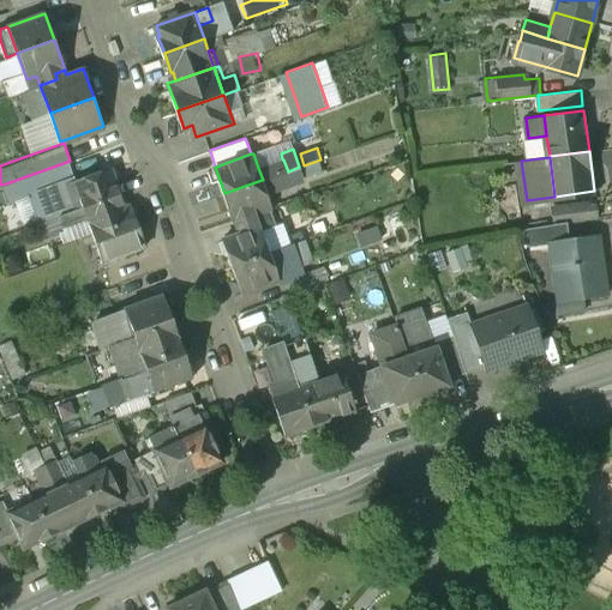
[(282,159),(258,168),(263,180),(288,171),(283,159),(282,159)]
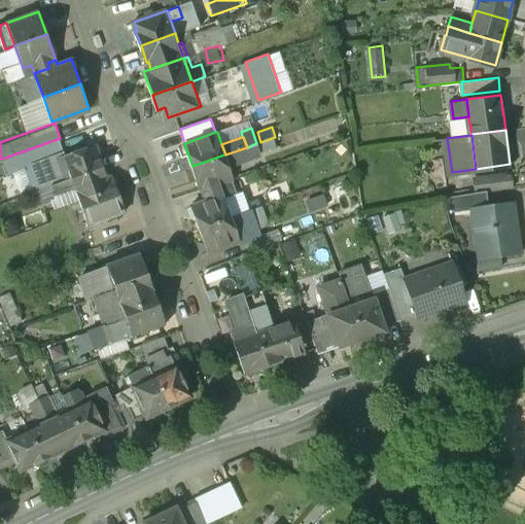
[(60,138),(5,158),(11,174),(29,167),(32,162),(64,149),(60,138)]
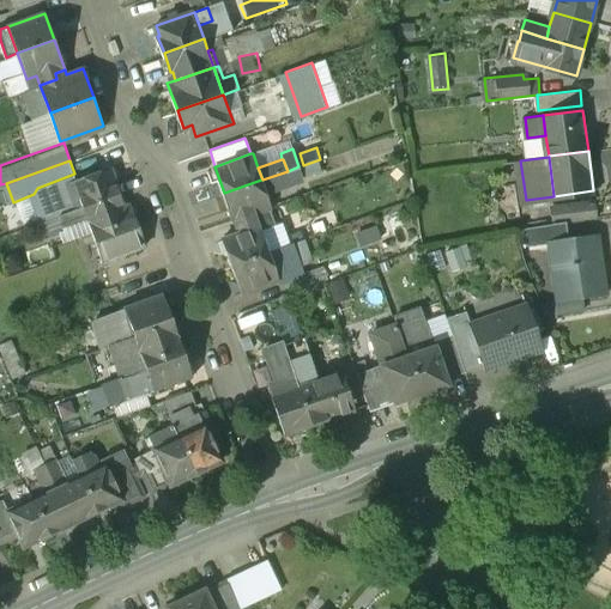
[(298,166),(288,171),(291,183),(302,180),(298,168),(298,166)]
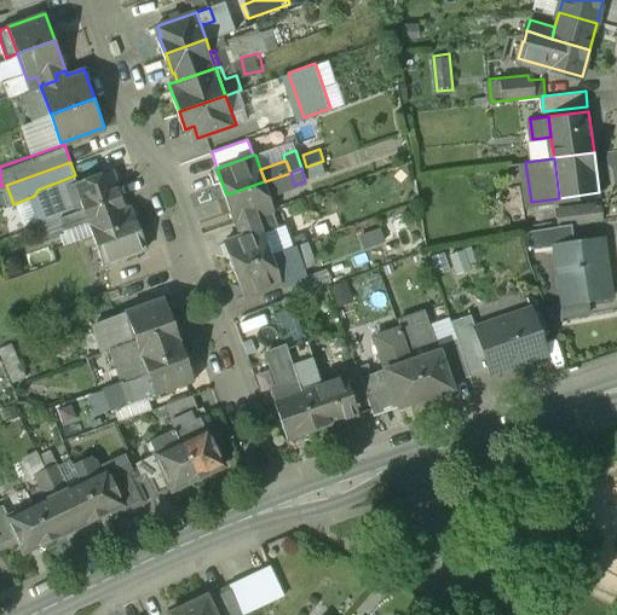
[(78,181),(75,183),(85,208),(121,195),(111,169),(78,181)]
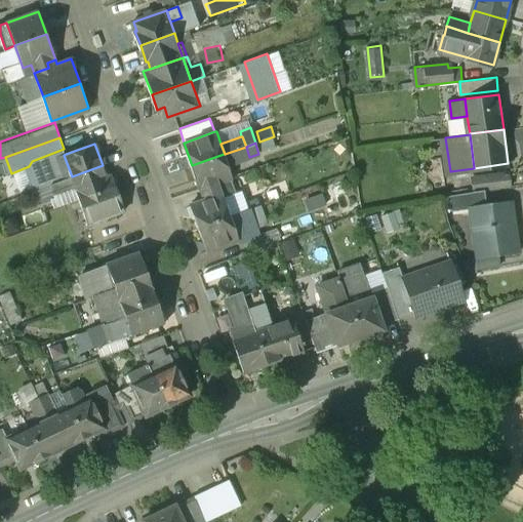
[(225,154),(224,154),(228,164),(249,157),(246,147),(225,154)]
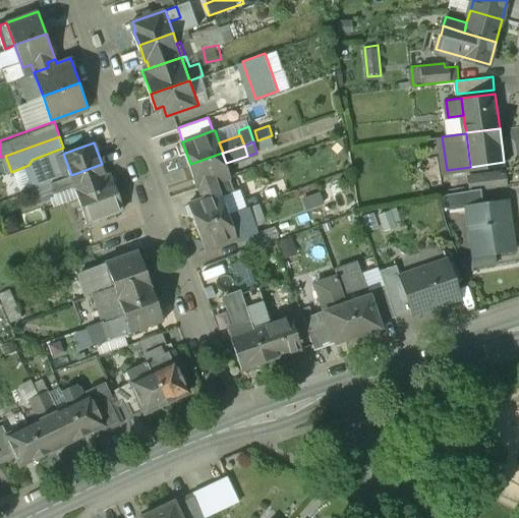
[(63,148),(32,160),(29,165),(34,179),(39,177),(43,185),(51,182),(71,175),(63,154),(65,153),(63,148)]
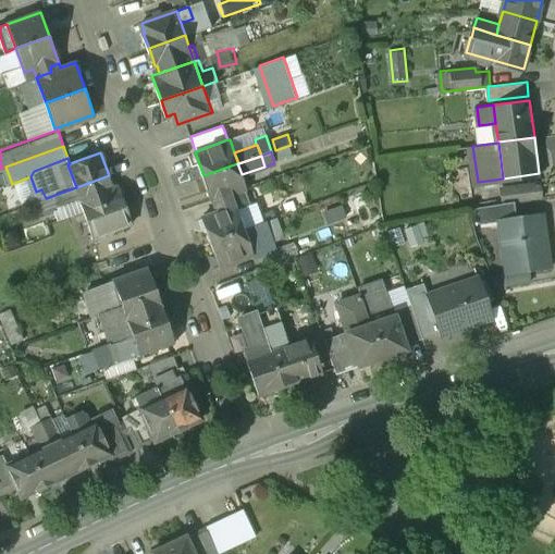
[(237,163),(204,175),(212,199),(232,192),(232,193),(244,188),(246,187),(242,174),(237,163)]
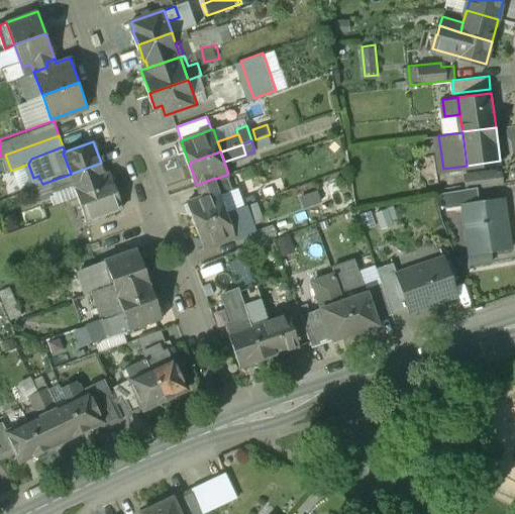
[(101,163),(71,174),(74,183),(78,195),(114,182),(110,172),(105,174),(101,163)]
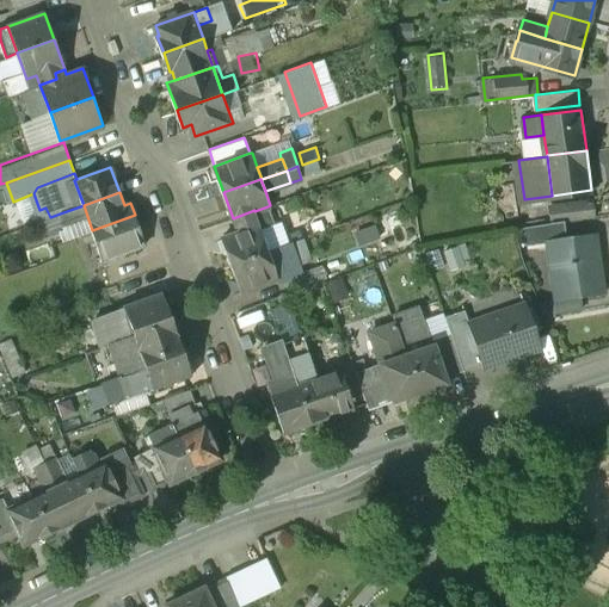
[(592,197),(566,202),(570,218),(595,215),(592,197)]
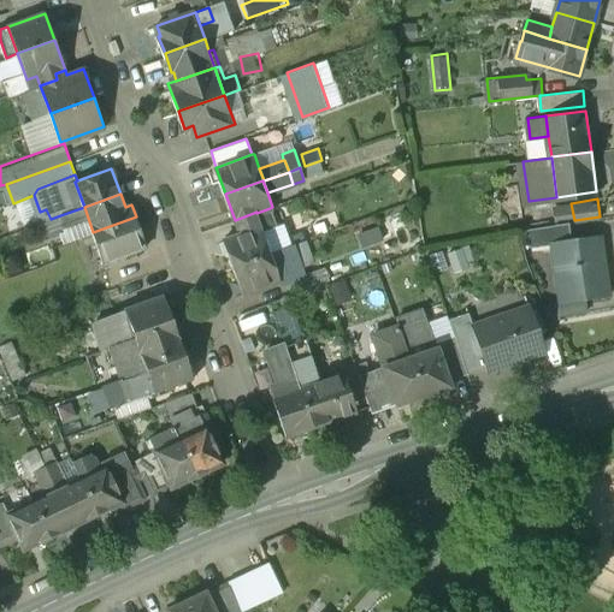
[(571,203),(558,205),(560,224),(574,221),(574,220),(571,203)]
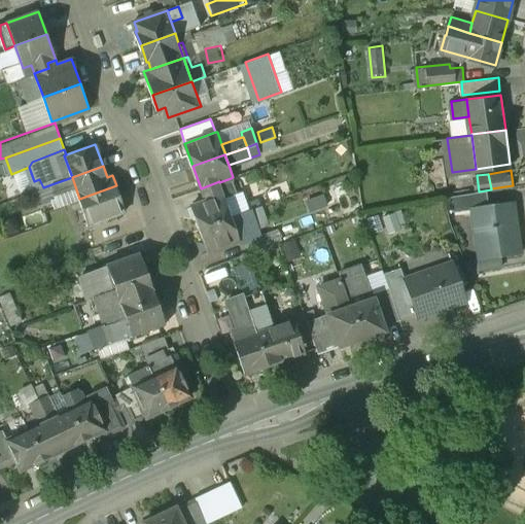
[(72,177),(51,184),(55,194),(75,186),(72,177)]
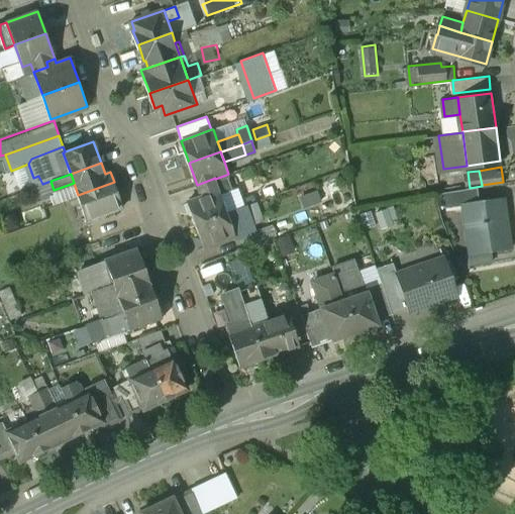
[(234,200),(226,175),(215,179),(224,204),(234,200)]
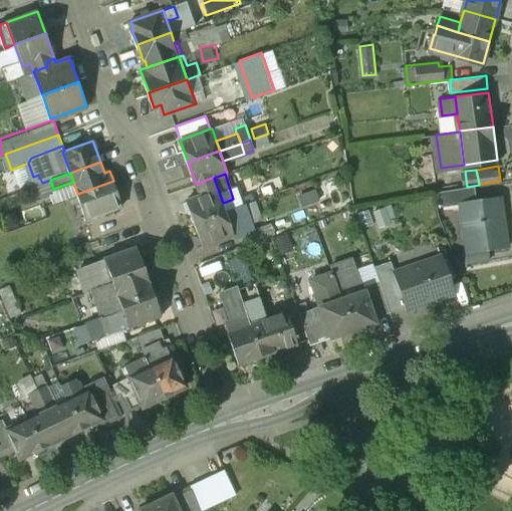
[(214,177),(196,184),(201,196),(187,200),(195,222),(226,211),(226,210),(225,210),(223,203),(214,178),(214,177)]
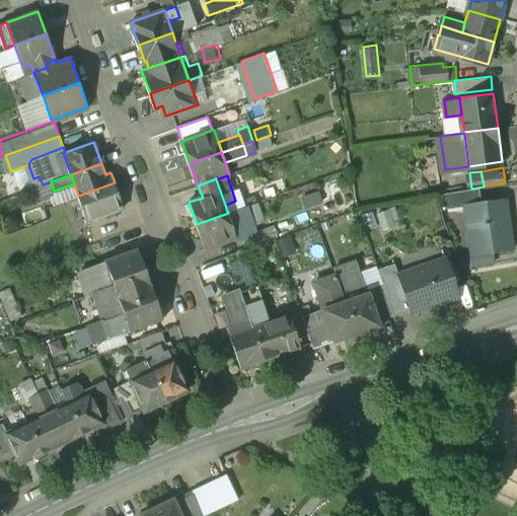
[(115,182),(78,196),(87,220),(123,207),(115,182)]
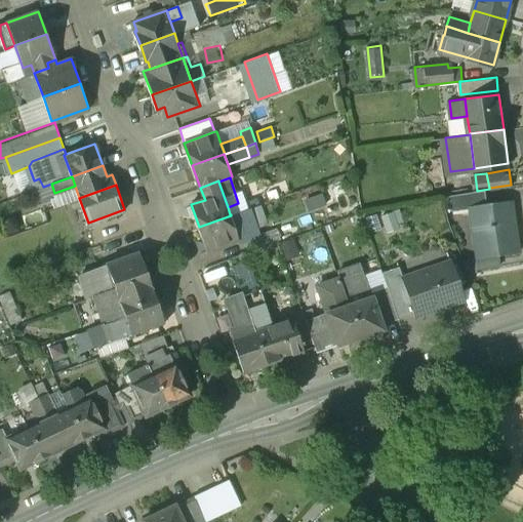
[(513,199),(477,204),(484,255),(510,251),(520,250),(513,199)]
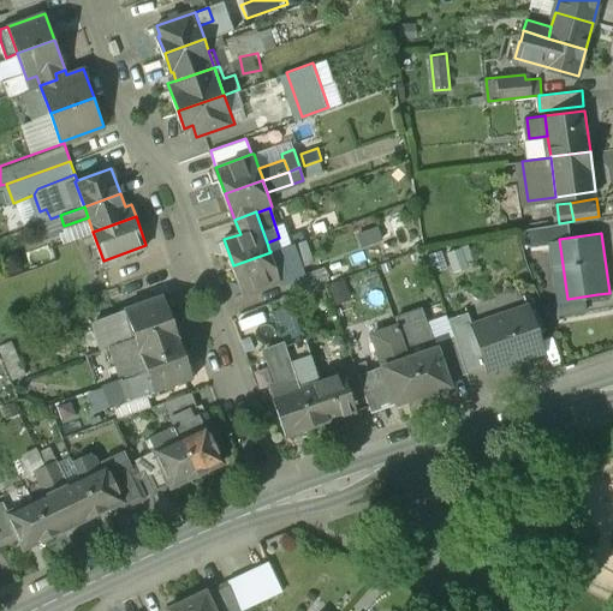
[(279,238),(267,243),(269,251),(271,251),(291,243),(289,234),(279,238)]
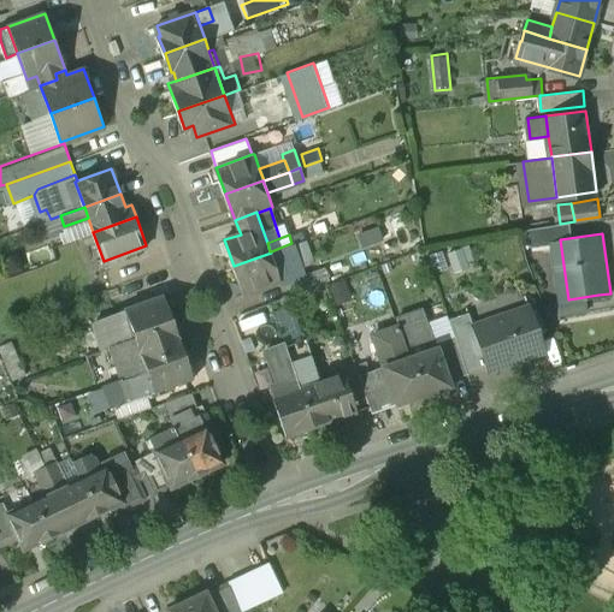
[(307,238),(296,242),(302,261),(313,257),(307,238)]
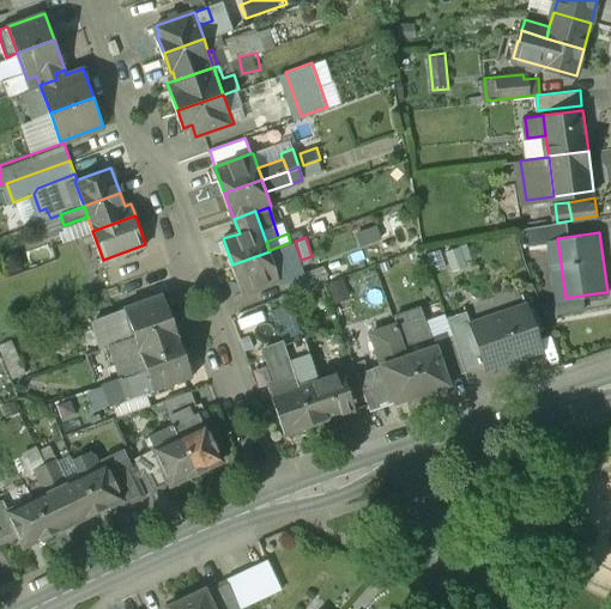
[(290,242),(270,250),(270,251),(277,273),(302,265),(301,260),(295,241),(290,242)]
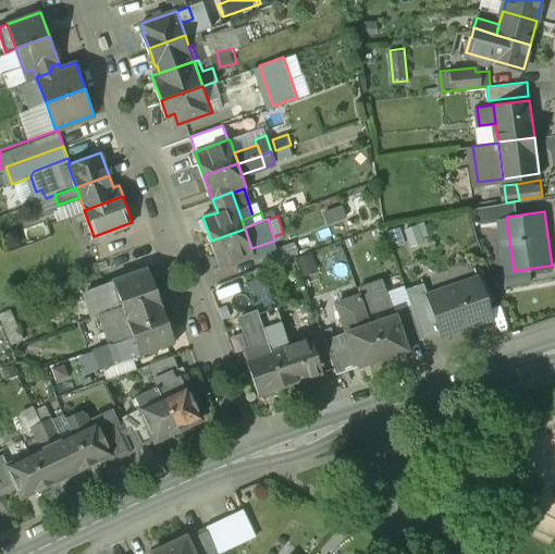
[(245,229),(211,241),(220,265),(254,253),(251,248),(245,229)]
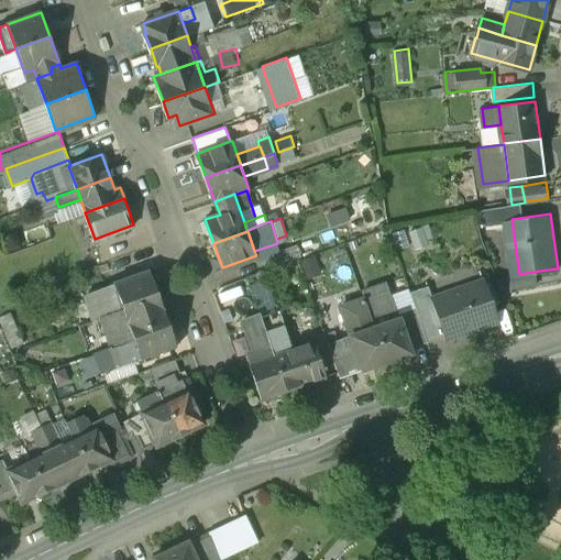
[(298,242),(263,255),(267,267),(303,254),(298,242)]
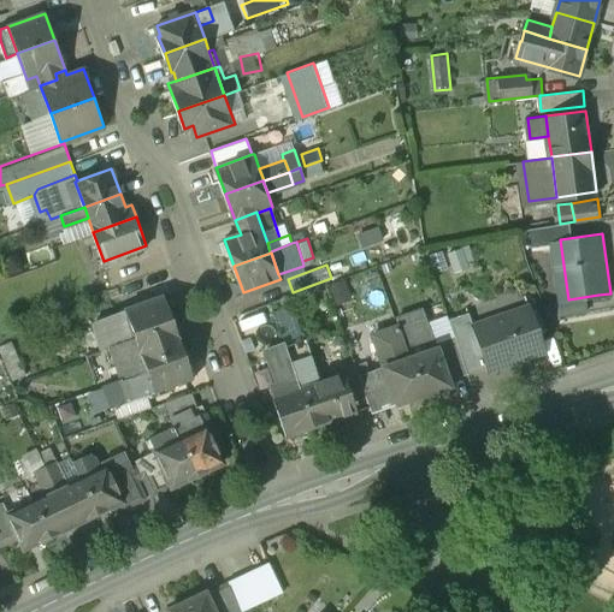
[(164,295),(95,320),(105,348),(111,345),(136,337),(173,322),(164,295)]
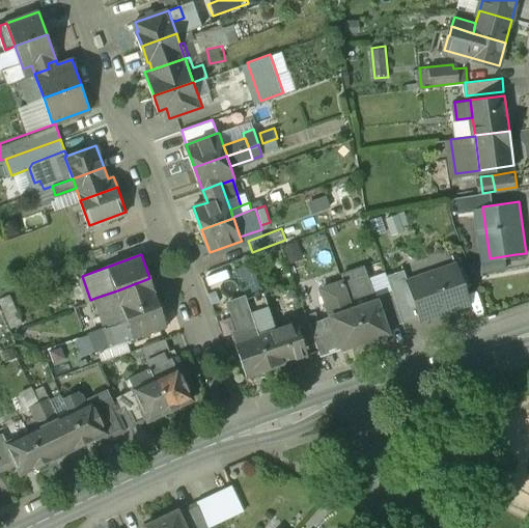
[(519,272),(516,254),(490,258),(470,260),(476,278),(519,272)]
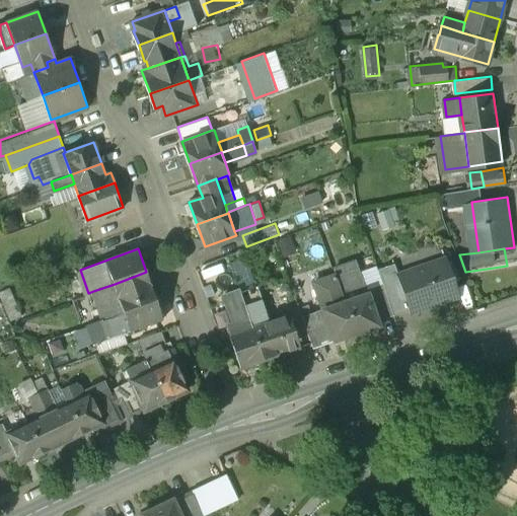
[(447,260),(401,276),(399,271),(398,271),(397,272),(410,308),(411,312),(461,295),(447,254),(445,255),(447,260)]
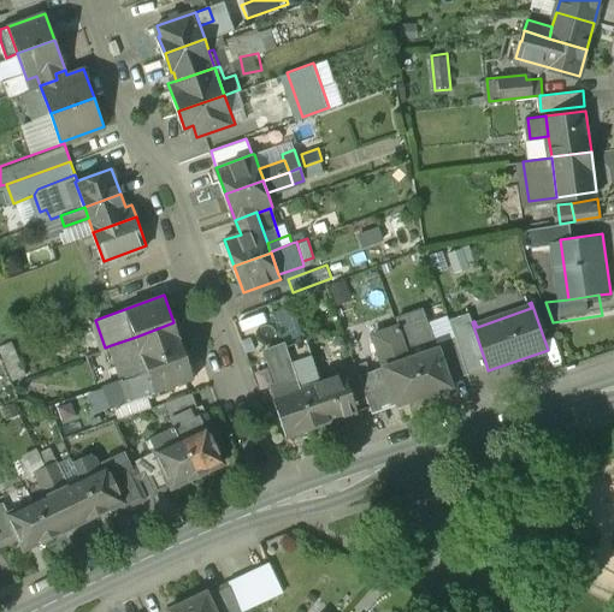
[(424,308),(396,318),(399,325),(411,357),(437,348),(434,337),(424,308)]
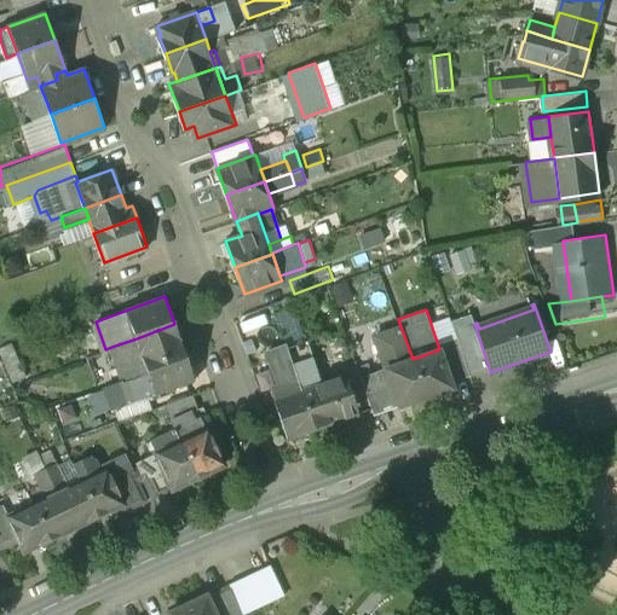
[(476,323),(471,311),(451,318),(457,336),(457,337),(471,373),(489,367),(474,324),(476,323)]
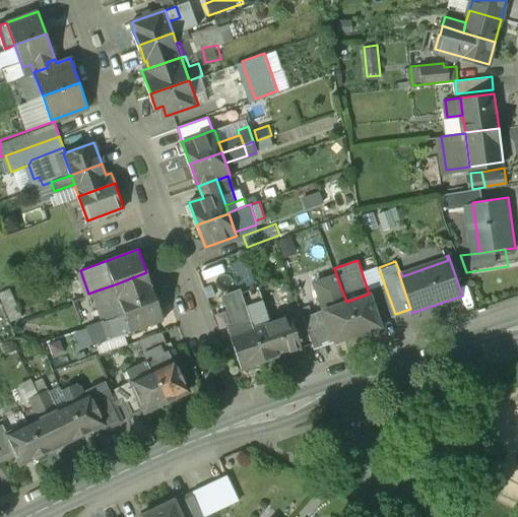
[(146,272),(115,284),(122,306),(154,295),(146,272)]
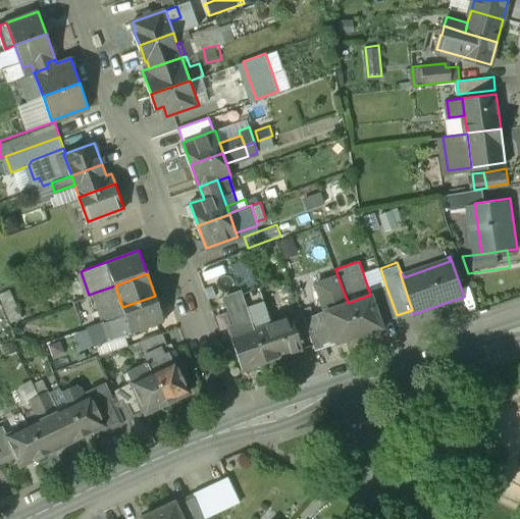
[(338,275),(316,282),(326,310),(348,303),(338,275)]
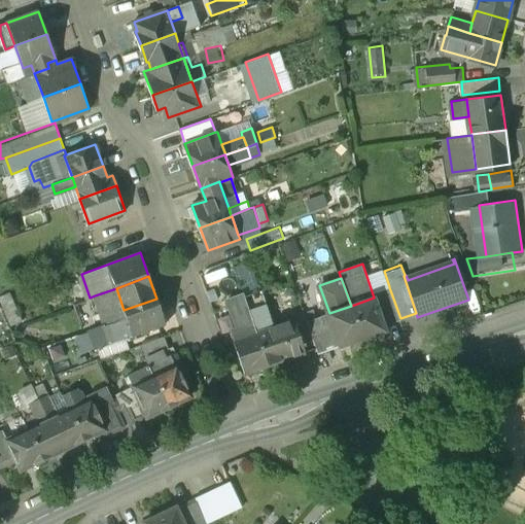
[(389,286),(376,292),(387,322),(400,318),(389,287),(389,286)]
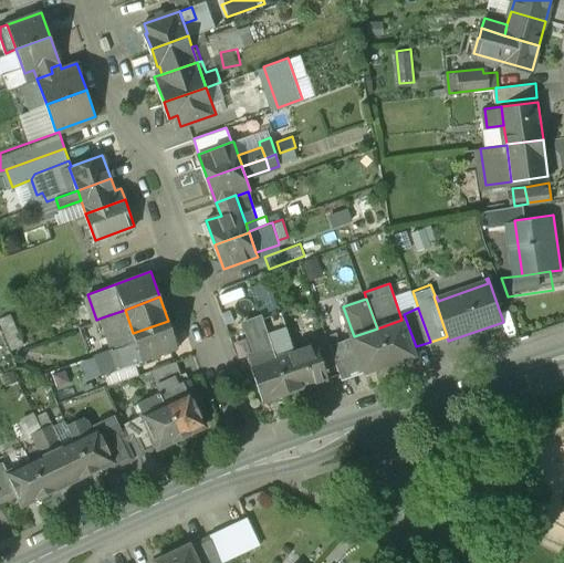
[(125,310),(102,318),(112,347),(124,344),(135,340),(133,333),(125,310)]
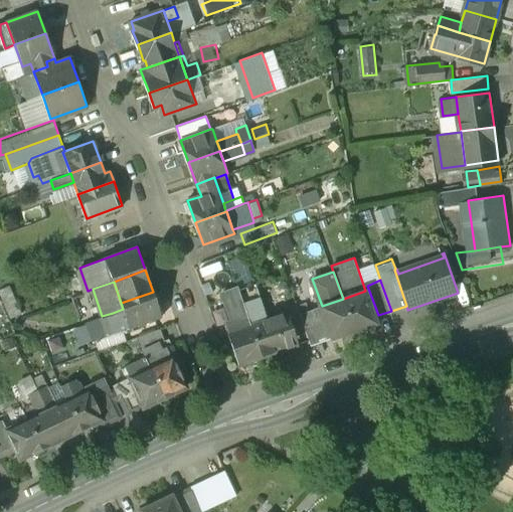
[(12,285),(0,290),(0,294),(10,318),(24,313),(12,285)]
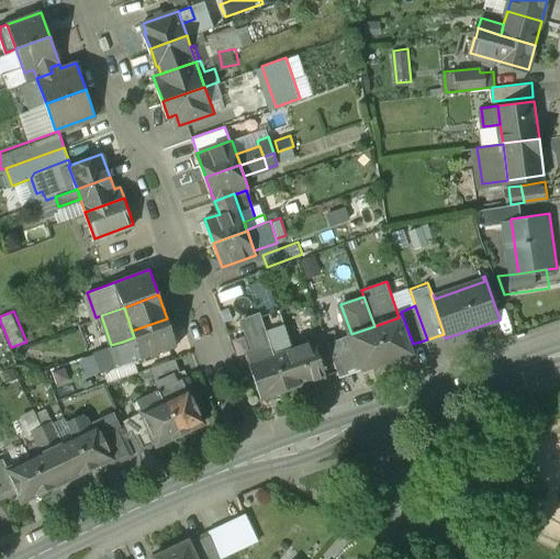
[(243,319),(254,350),(271,345),(260,312),(243,319)]
